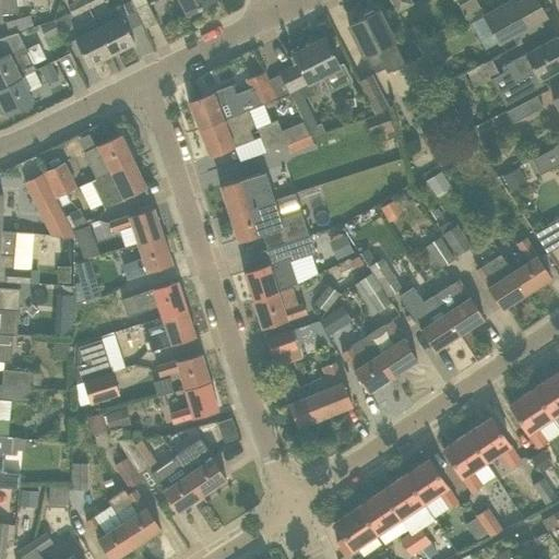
[(0,0),(0,20),(2,21),(1,13),(18,12),(16,0),(0,0)]
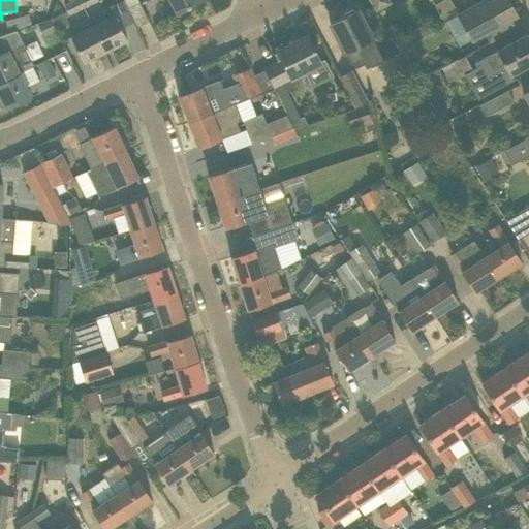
[(69,14),(84,7),(80,0),(71,0),(64,4),(69,14)]
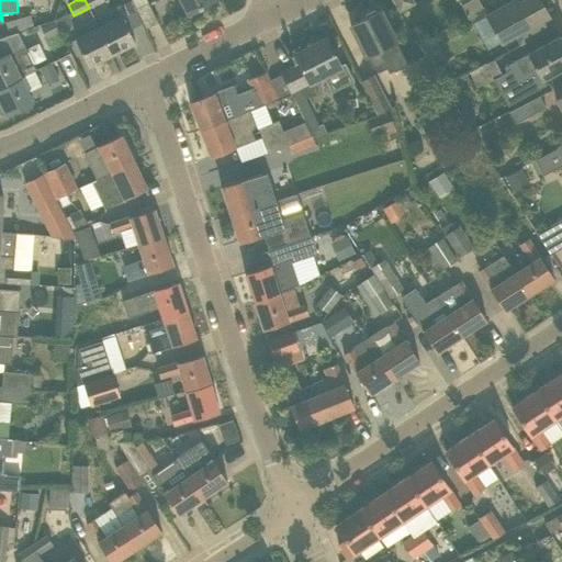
[(182,0),(189,13),(215,0),(182,0)]
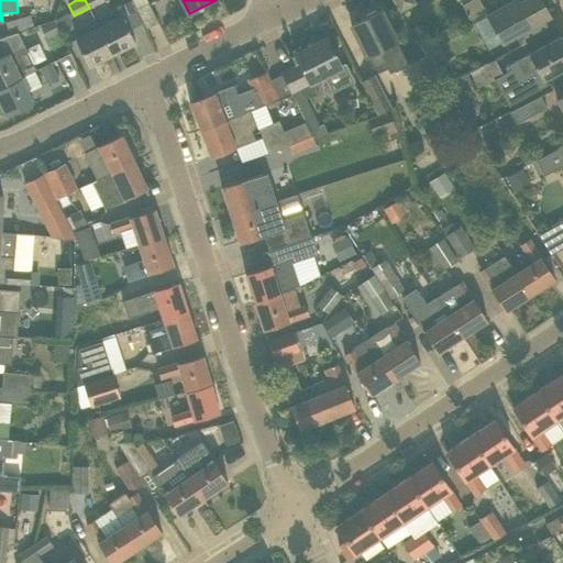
[(415,2),(412,0),(394,0),(400,11),(415,2)]
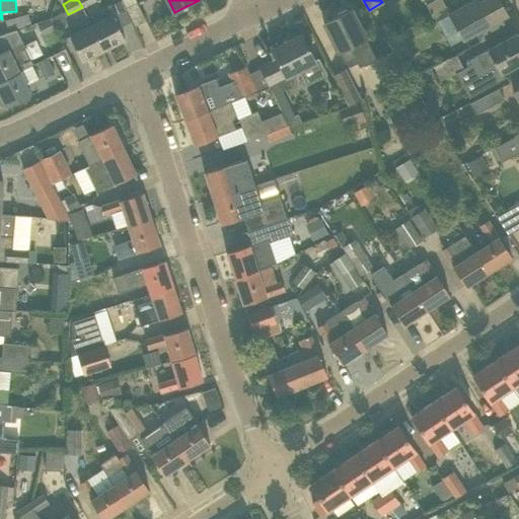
[(442,0),(435,0),(427,5),(420,9),(425,18),(446,6),(442,0)]
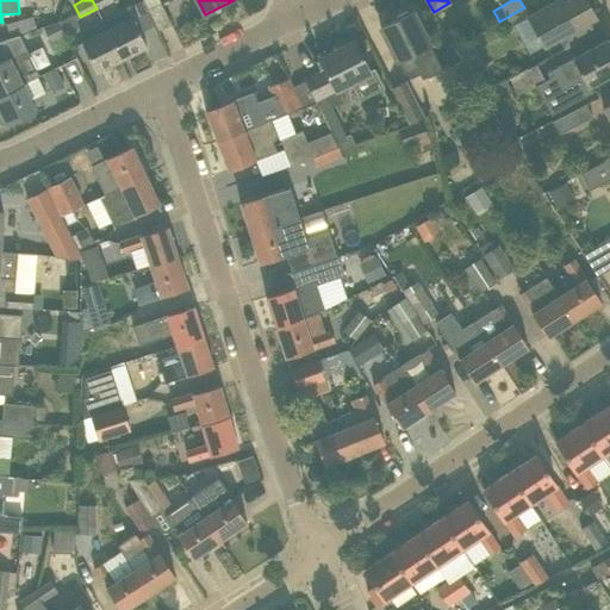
[(596,33),(589,22),(596,17),(586,0),(566,0),(564,1),(561,0),(555,0),(528,17),(536,30),(546,47),(559,39),(565,49),(596,33)]
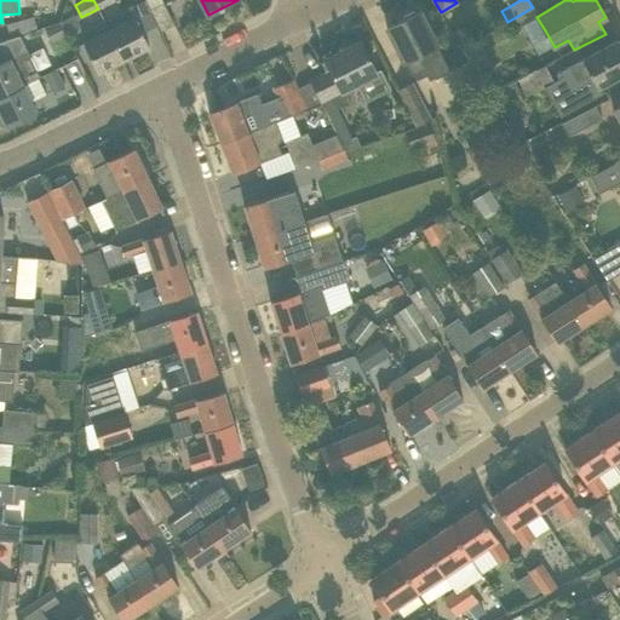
[(174,24),(164,3),(150,10),(161,32),(174,24)]
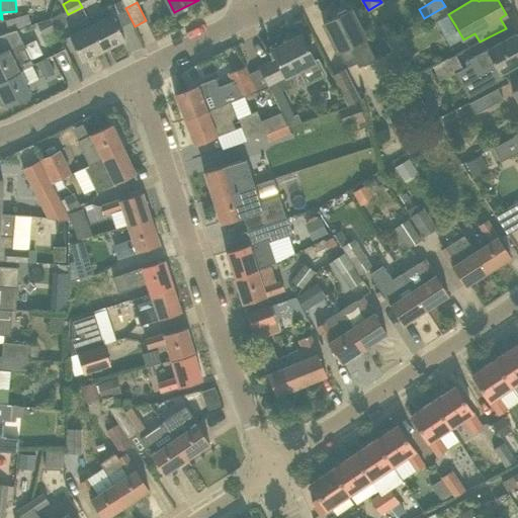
[(358,66),(374,58),(351,9),(347,11),(346,9),(337,13),(338,15),(324,23),(347,66),(356,61),(358,66)]
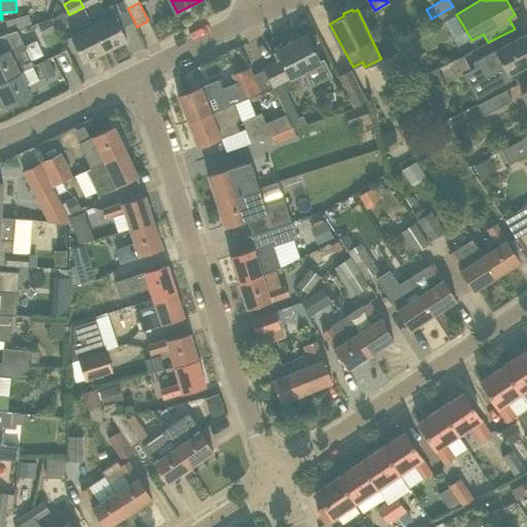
[(106,51),(128,41),(115,15),(93,26),(106,51)]
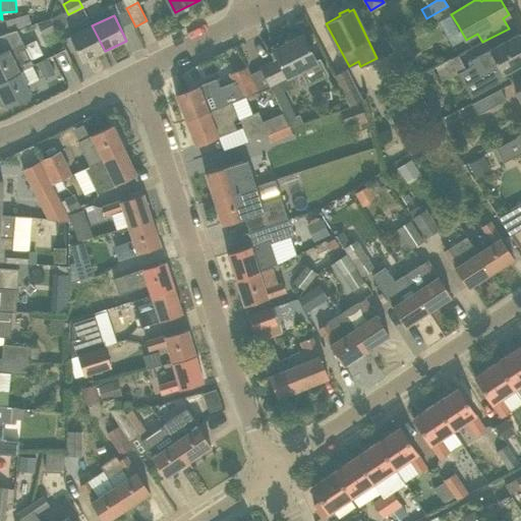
[(55,30),(51,19),(38,25),(43,36),(55,30)]
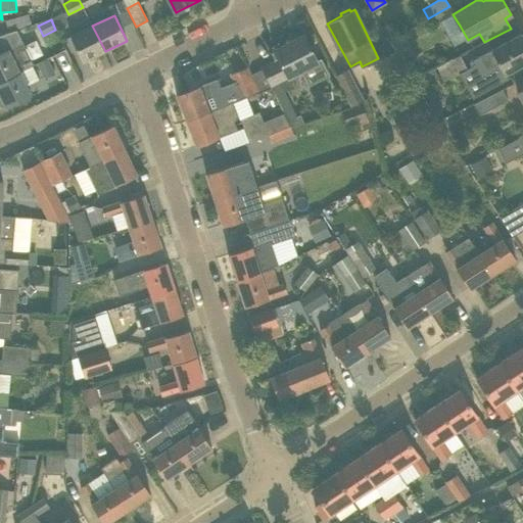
[(70,37),(83,61),(105,51),(92,26),(70,37)]
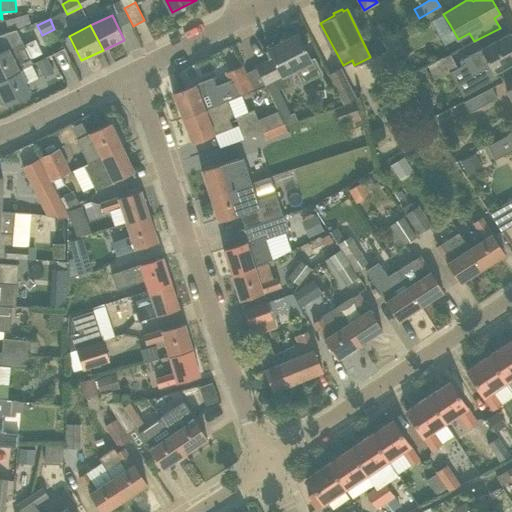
[(406,51),(395,31),(380,40),(392,59),(406,51)]
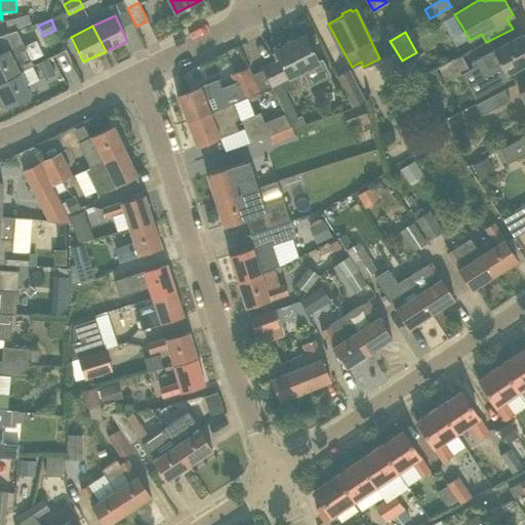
[(478,75),(479,74),(486,85),(507,73),(508,75),(524,65),(524,35),(523,33),(492,49),(493,51),(472,64),(478,75)]
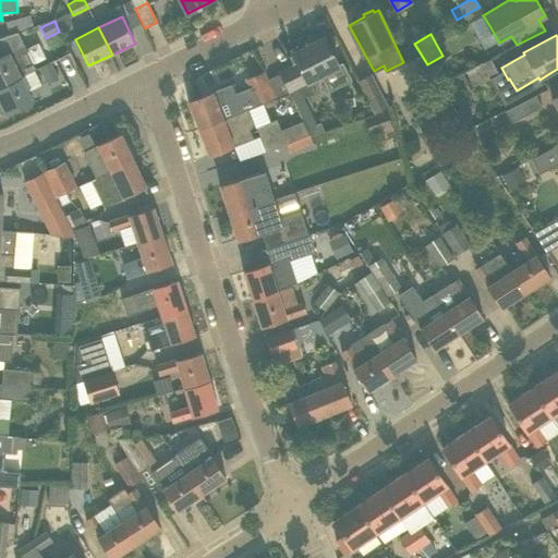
[(296,108),(306,102),(303,95),(306,94),(301,85),(306,82),(306,84),(340,67),(325,37),(292,52),(299,64),(281,73),(284,81),(290,91),(288,92),(296,108)]
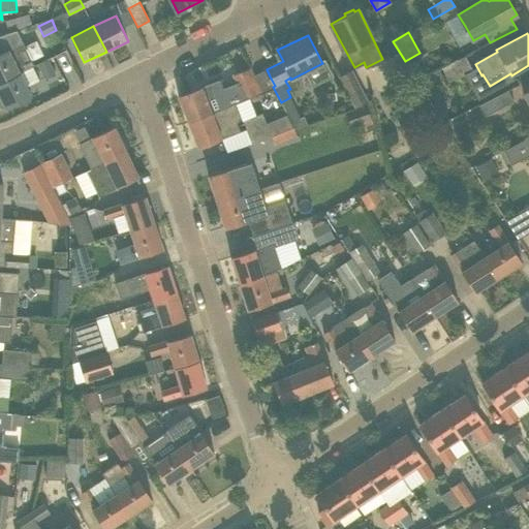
[(20,72),(34,64),(24,42),(0,53),(0,82),(20,72)]
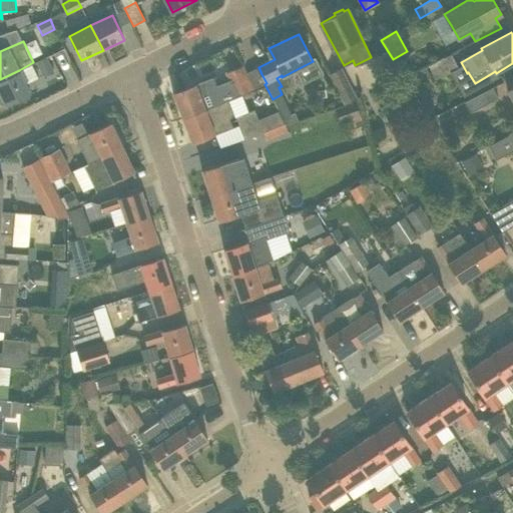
[(65,48),(50,55),(37,61),(39,66),(44,76),(57,69),(57,70),(72,62),(65,48)]
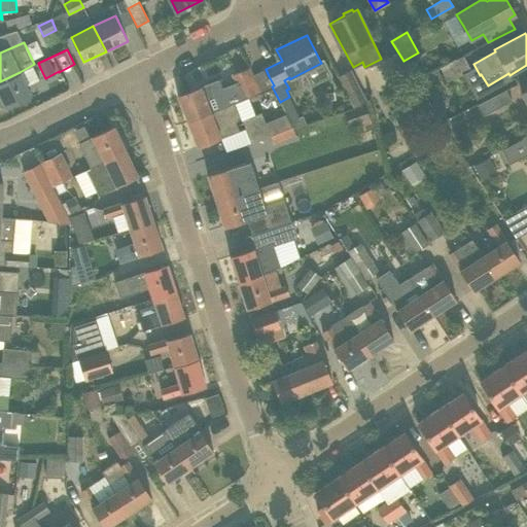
[(470,69),(463,56),(440,67),(447,80),(470,69)]
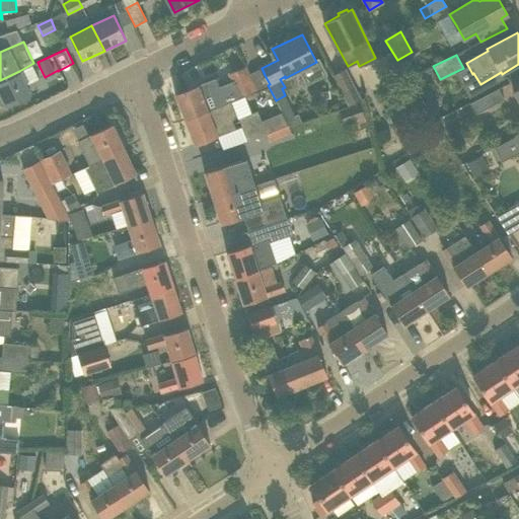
[(410,65),(403,68),(409,77),(419,72),(416,67),(410,65)]
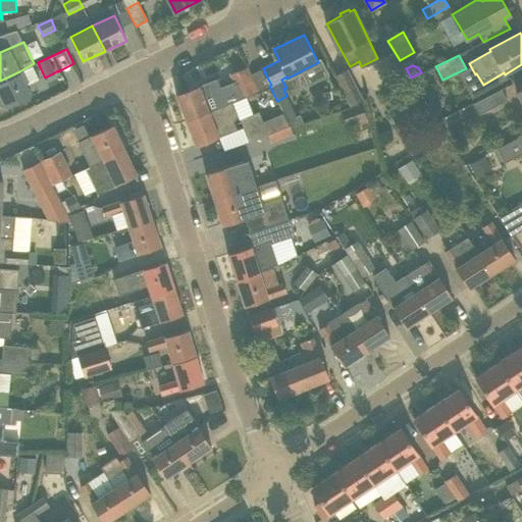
[(230,74),(238,93),(241,98),(257,92),(247,67),(230,74)]
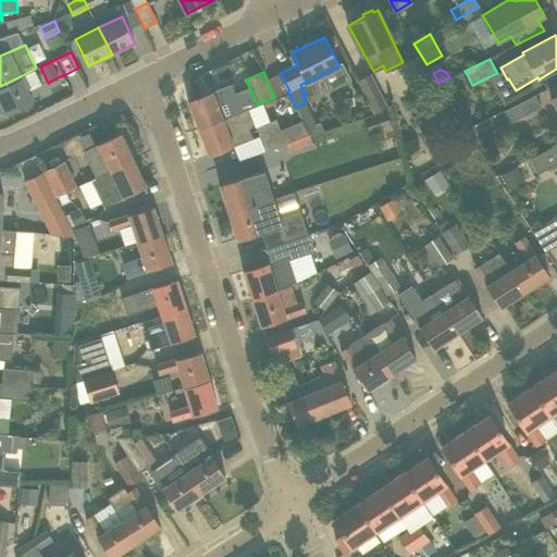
[(369,74),(357,79),(374,113),(386,108),(369,74)]
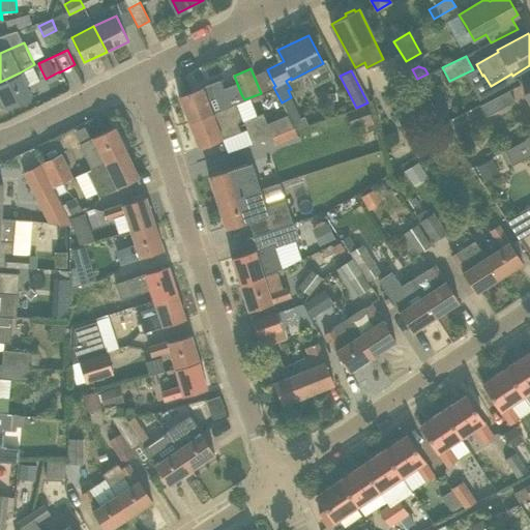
[(22,77),(20,72),(0,82),(0,95),(6,108),(31,96),(22,77)]
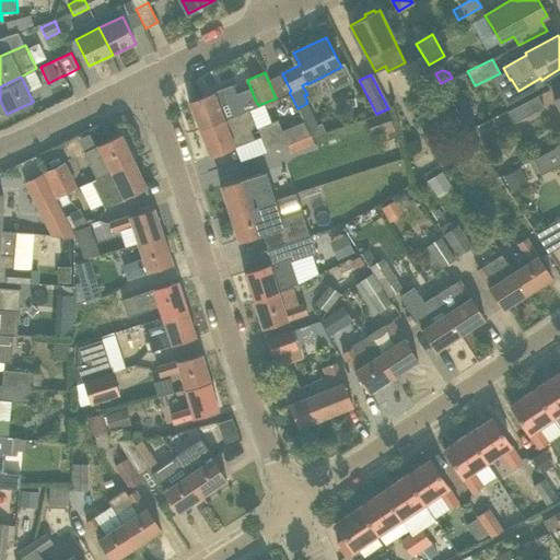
[(243,112),(233,84),(189,101),(200,129),(224,120),(243,112)]
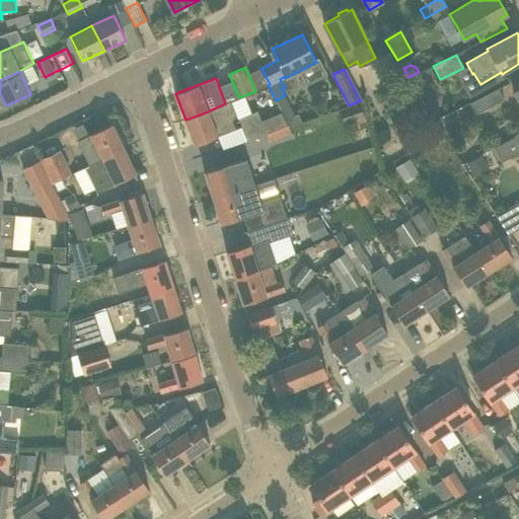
[(505,98),(499,88),(470,102),(475,114),(505,98)]
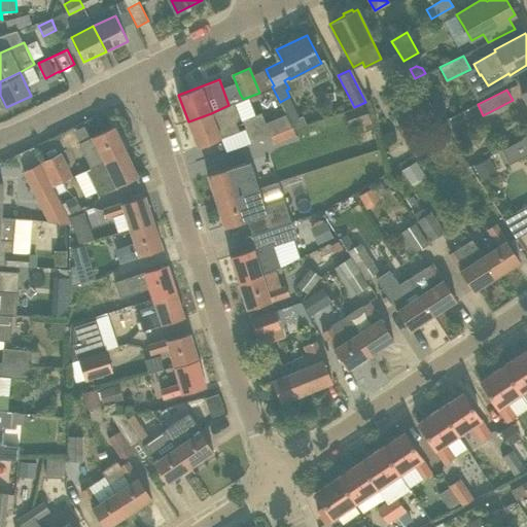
[(239,101),(244,116),(256,112),(251,97),(239,101)]
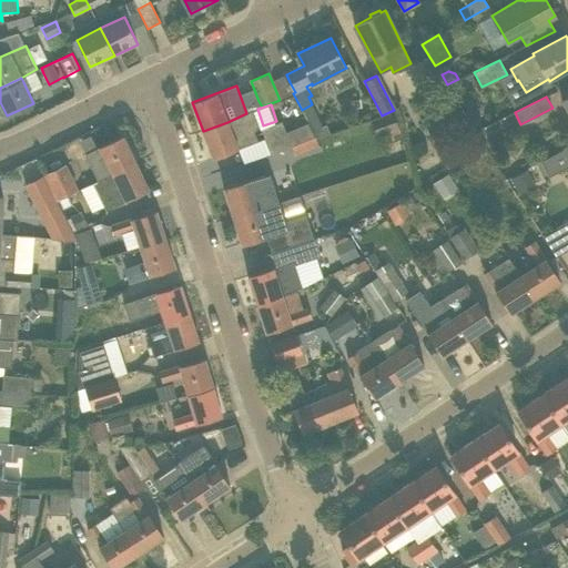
[(203,131),(213,159),(257,142),(254,133),(259,125),(253,111),(246,113),(227,122),(203,131)]
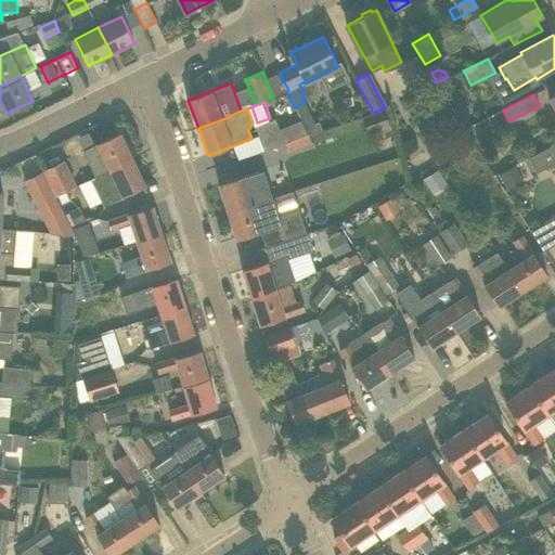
[(390,125),(386,111),(363,117),(368,131),(390,125)]
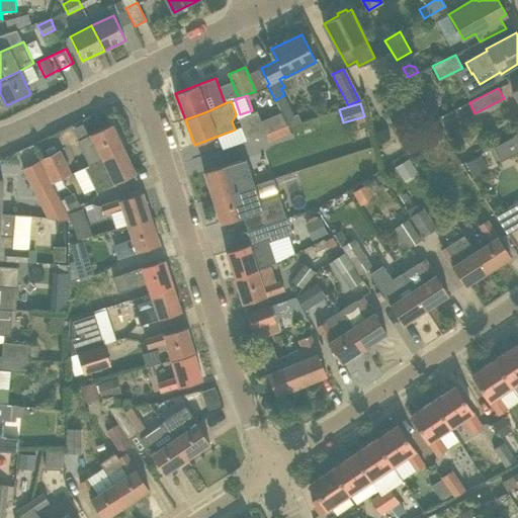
[(257,110),(238,118),(248,141),(287,124),(284,118),(280,111),(260,119),(257,110)]
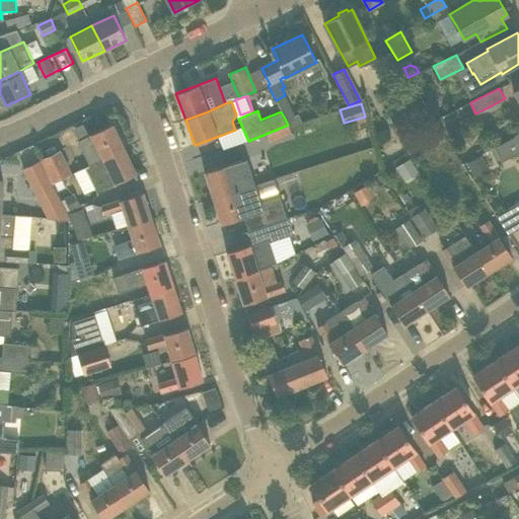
[(285,119),(288,125),(289,127),(302,122),(298,114),(295,115),(285,119)]
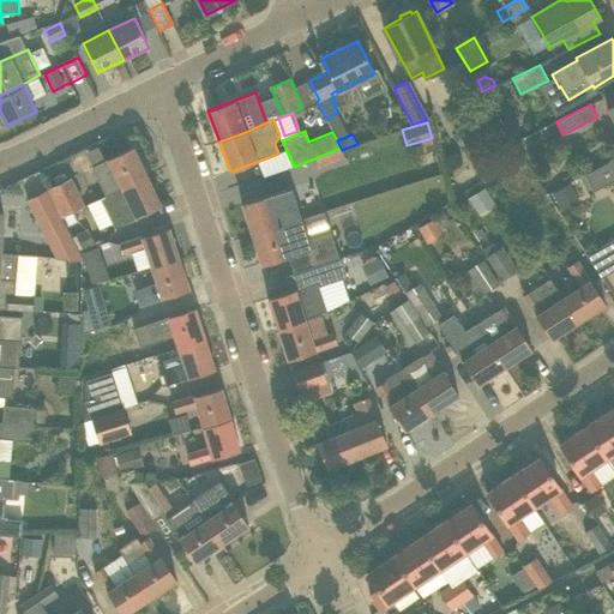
[(468,142),(464,151),(469,160),(477,162),(487,158),(491,150),(487,142),(477,137),(468,142)]
